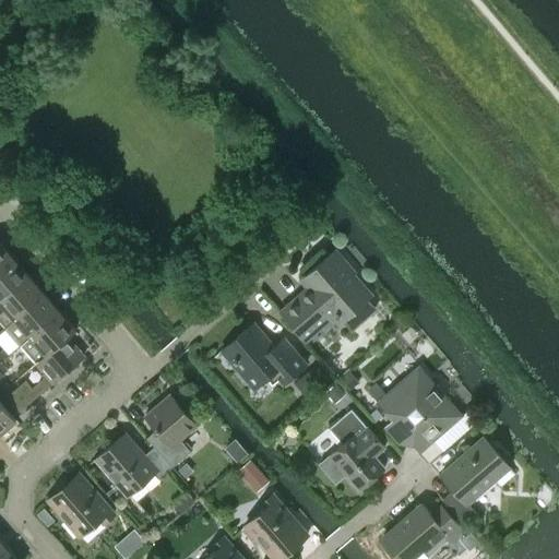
[(0,268),(13,258),(0,241),(0,268)]
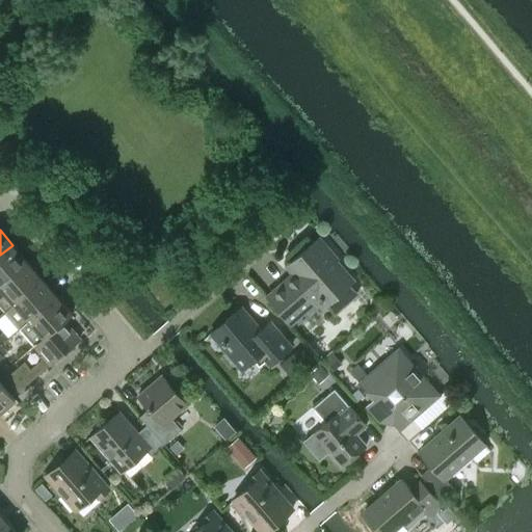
[(333,263),(337,260),(318,238),(289,263),(297,273),(268,299),(288,321),(316,296),(319,299),(324,304),(350,283),(333,263)]
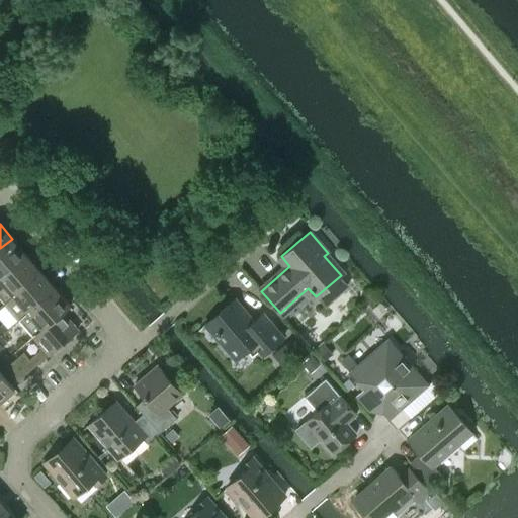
[(0,277),(26,255),(12,239),(0,248),(0,277)]
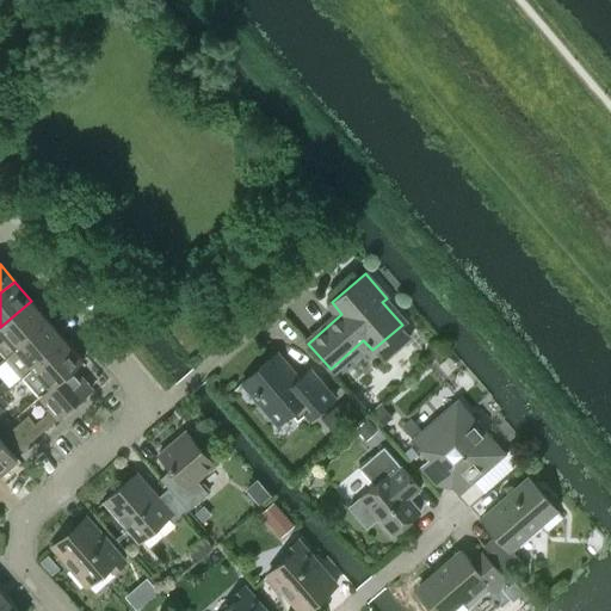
[(0,351),(5,357),(48,320),(31,301),(0,327),(0,351)]
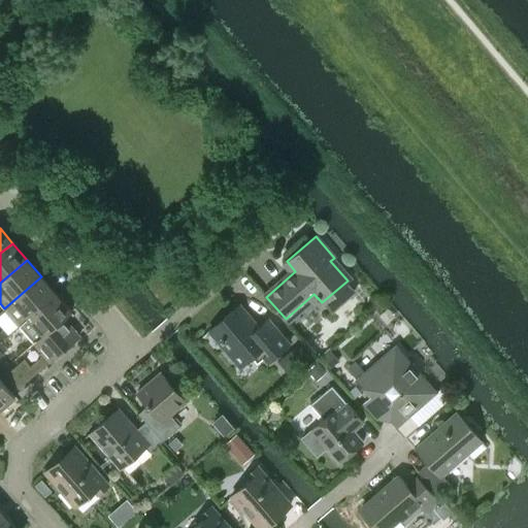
[(20,325),(56,294),(41,276),(4,308),(20,325)]
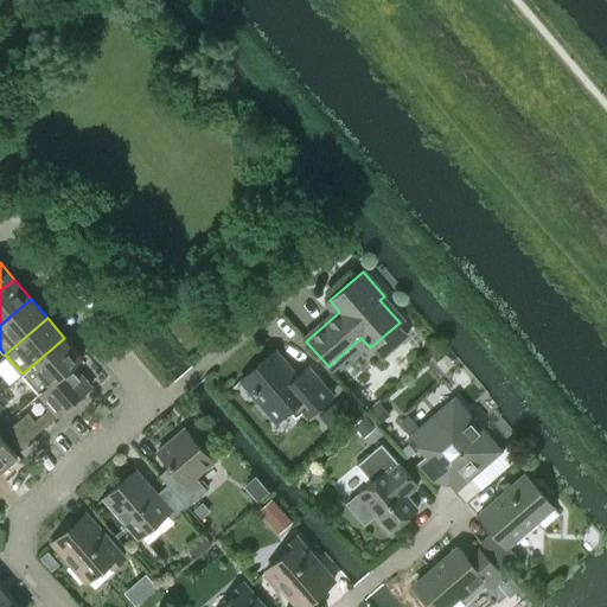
[(72,365),(82,357),(64,338),(23,374),(38,393),(49,384),(49,385),(72,364),(72,365)]
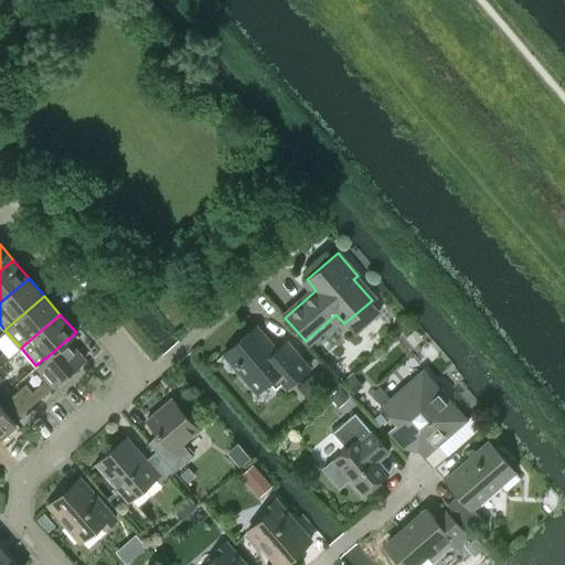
[(287,341),(274,352),(253,328),(223,354),(256,393),(269,381),(275,387),(291,373),(296,379),(309,366),(287,341)]
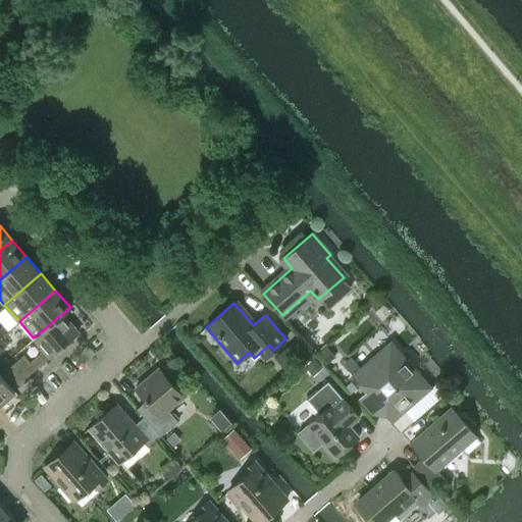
[(77,331),(62,314),(62,313),(42,331),(42,330),(33,337),(40,346),(39,353),(30,361),(23,354),(6,369),(17,383),(77,331)]
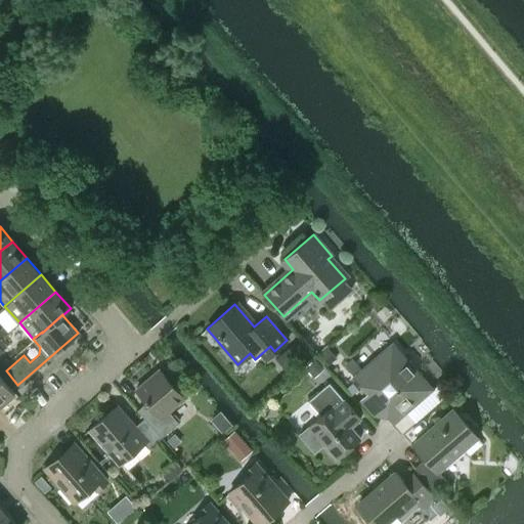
[(293,367),(308,354),(297,341),(280,354),(293,367)]
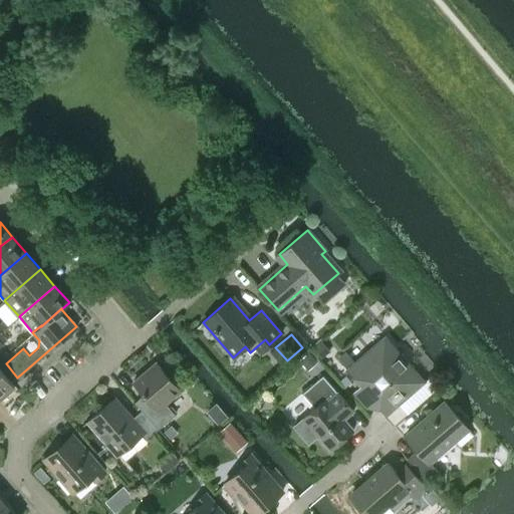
[(387,415),(424,381),(384,336),(346,368),(361,386),(353,393),(364,405),(371,398),(387,415)]
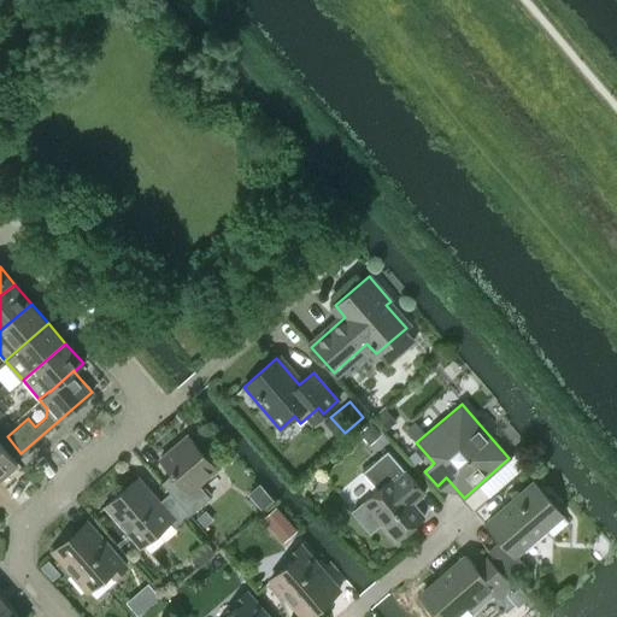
[(395,421),(385,409),(375,417),(386,429),(395,421)]
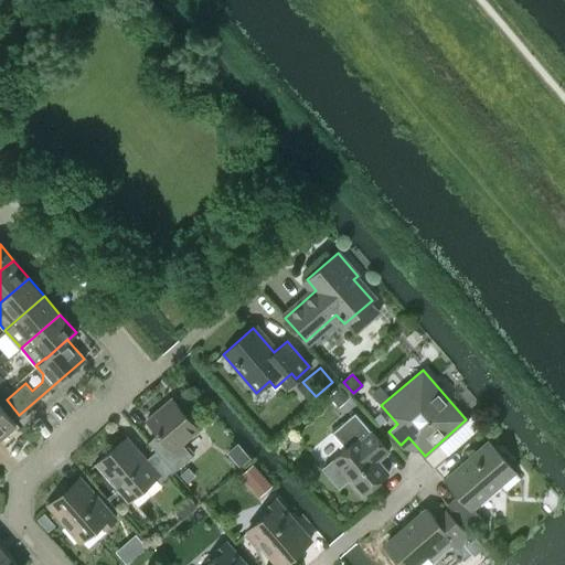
[(329,395),(338,406),(349,397),(339,386),(329,395)]
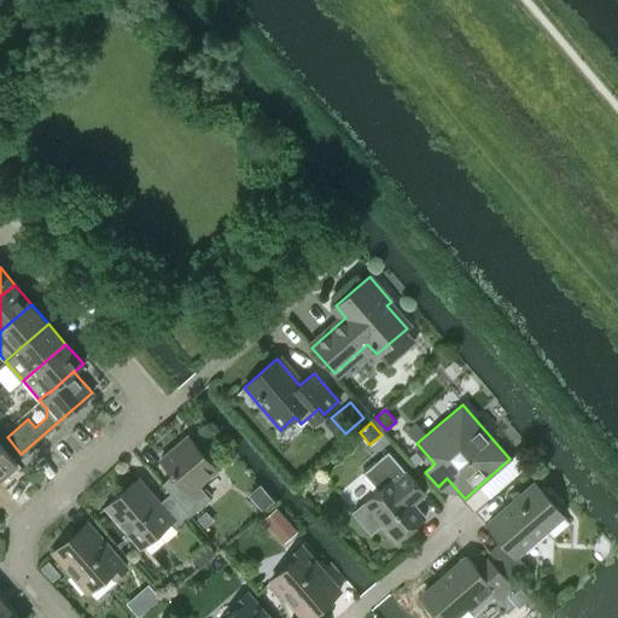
[(199,485),(217,470),(187,436),(159,459),(173,473),(162,484),(170,493),(190,516),(210,499),(199,485)]
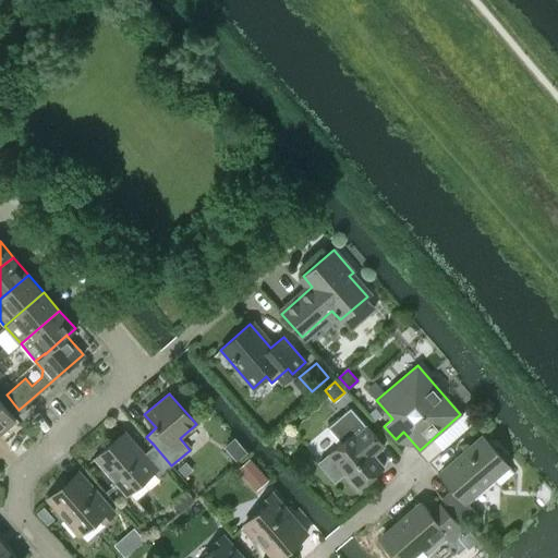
[(0,432),(15,419),(0,400),(0,432)]
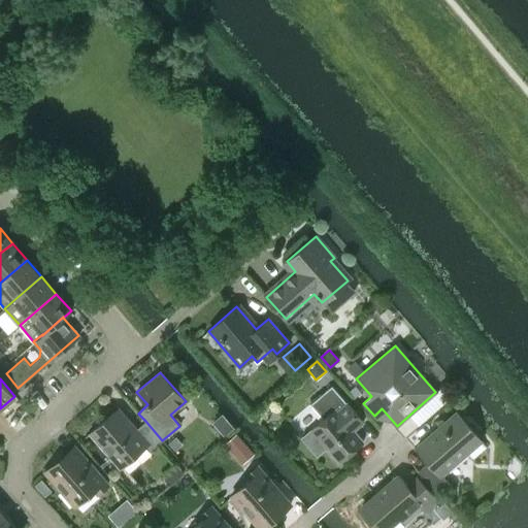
[(347,403),(331,386),(310,404),(323,419),(301,438),(317,455),(326,447),(339,462),(363,441),(353,430),(363,422),(347,403)]
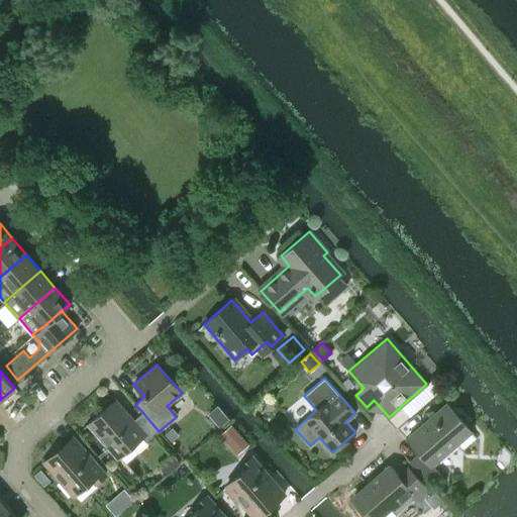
[(347,378),(341,384),(346,390),(352,384),(347,378)]
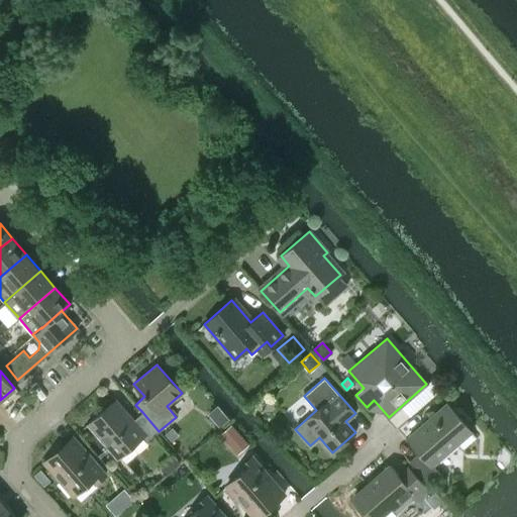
[(142,412),(131,422),(113,402),(89,422),(119,457),(143,436),(146,440),(159,431),(142,412)]
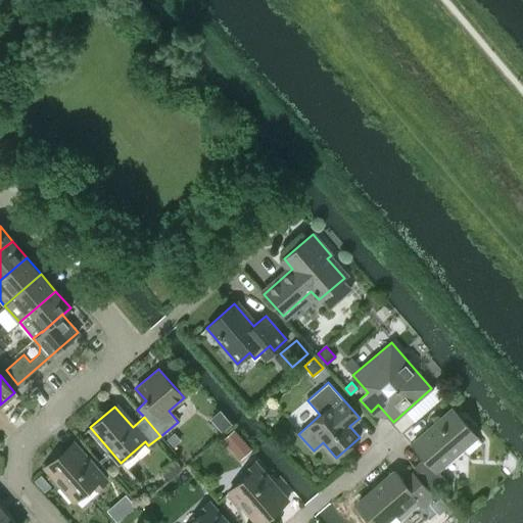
[(467,456),(481,443),(453,409),(412,444),(424,458),(414,467),(431,487),(443,477),(436,470),(462,448),(467,456)]
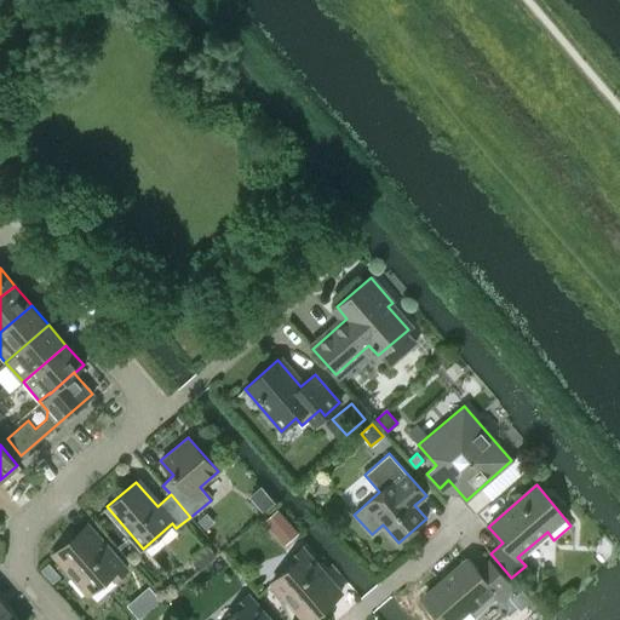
[(259,486),(250,494),(264,510),(274,501),(259,486)]
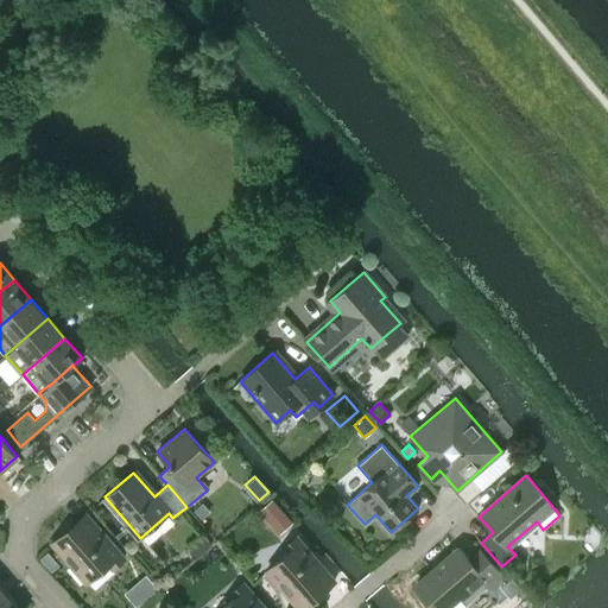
[(272,499),(260,510),(270,521),(283,510),(272,499)]
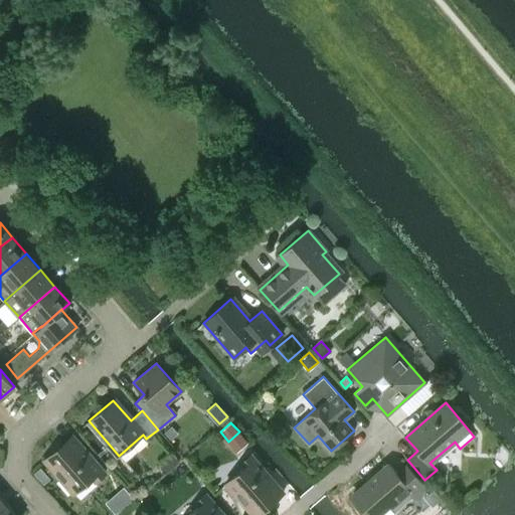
[(165,433),(171,440),(177,434),(171,427),(165,433)]
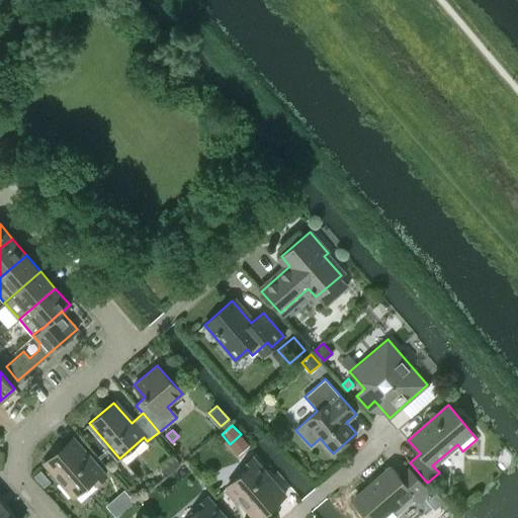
[(87,454),(78,461),(64,445),(44,462),(73,496),(92,480),(95,484),(105,476),(87,454)]
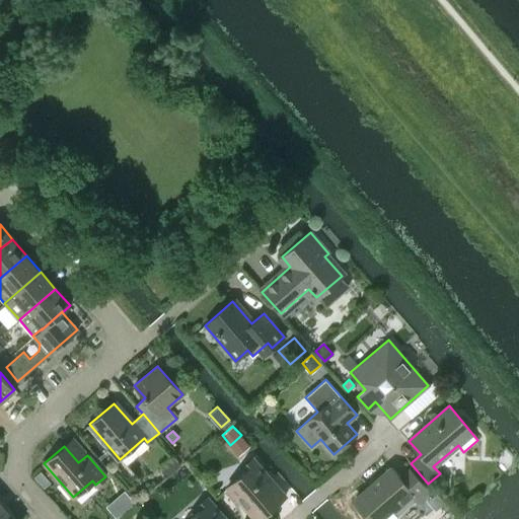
[(175,452),(167,458),(175,468),(183,462),(175,452)]
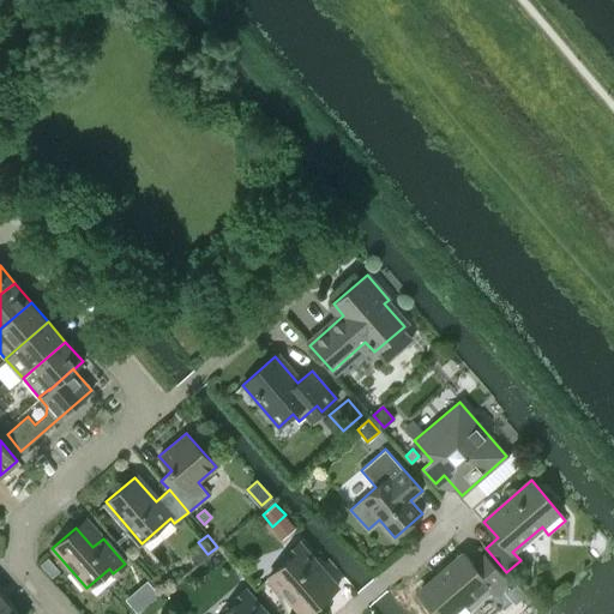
[(309,577),(320,567),(299,542),(287,552),(292,557),(269,577),(300,613),(305,613),(326,596),(309,577)]
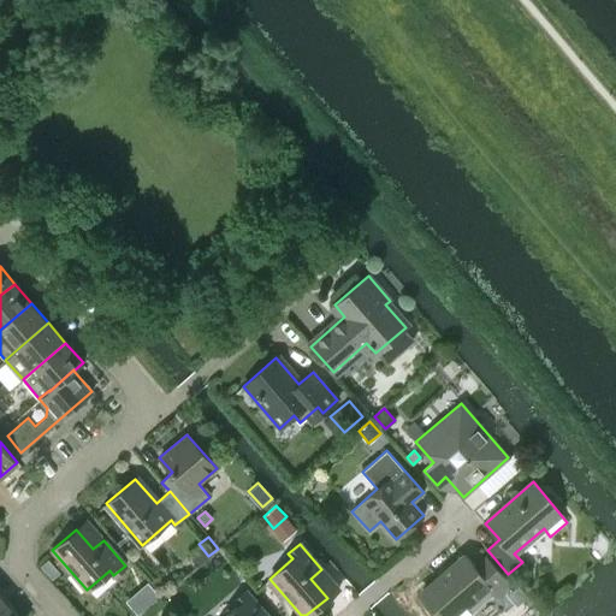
[(486,557),(475,567),(466,556),(420,596),(437,615),(467,615),(472,612),(466,606),(487,587),(496,597),(510,584),(486,557)]
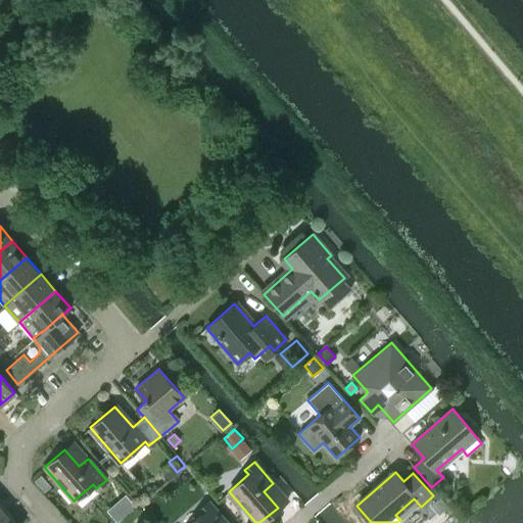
[(226,522),(228,522),(208,501),(198,510),(202,514),(191,522),(226,522)]
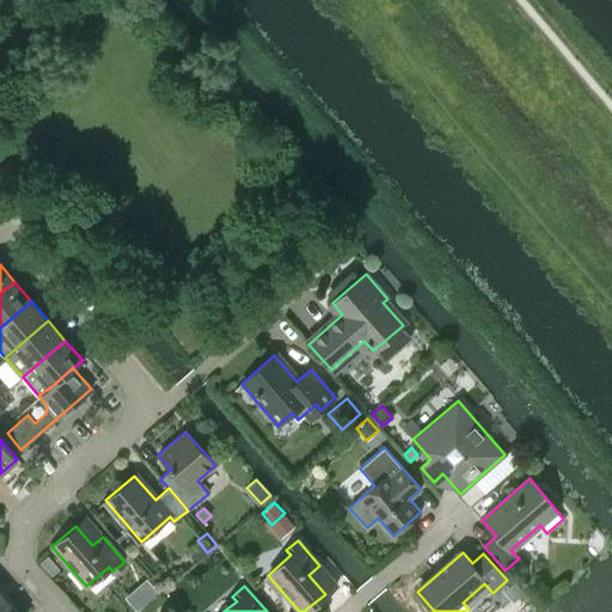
[(161,598),(157,601),(157,607),(163,610),(167,606),(167,601),(161,598)]
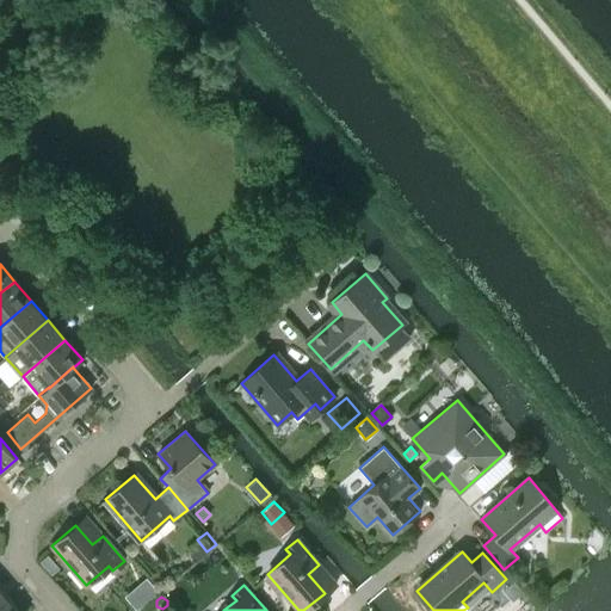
[(18,610),(6,598),(0,603),(0,610),(18,610)]
